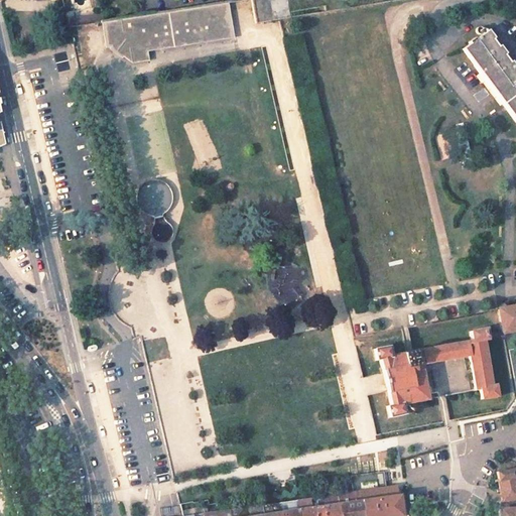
[(250,0),(255,23),(278,18),(292,16),(289,0),(250,0)]
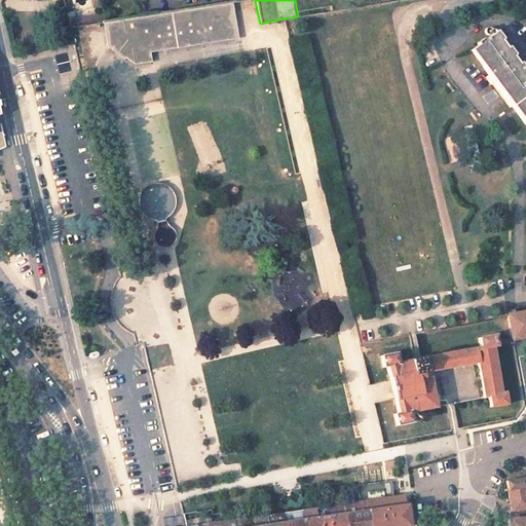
[(149,52),(237,38),(234,4),(102,26),(107,51),(114,49),(134,66),(150,64),(149,52)]
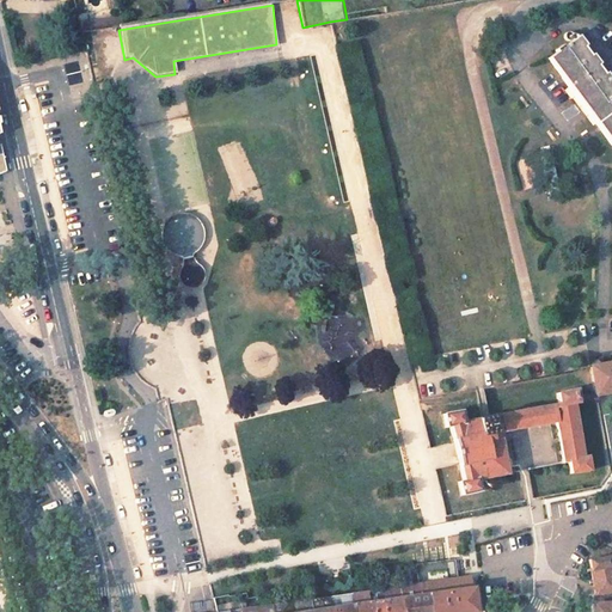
[(80,22),(81,29),(124,24),(123,16),(80,22)]
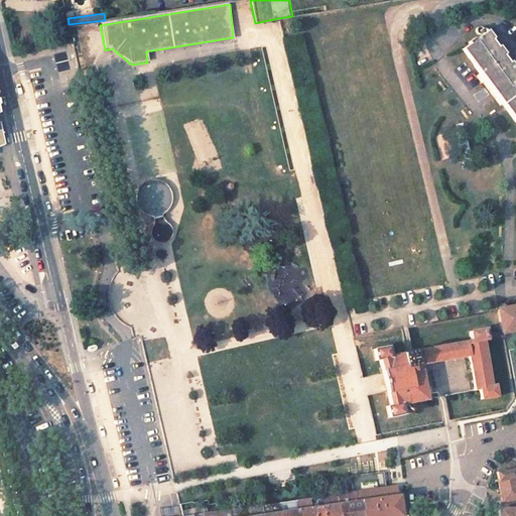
[(515,125),(515,70),(486,28),(459,48),(515,125)]
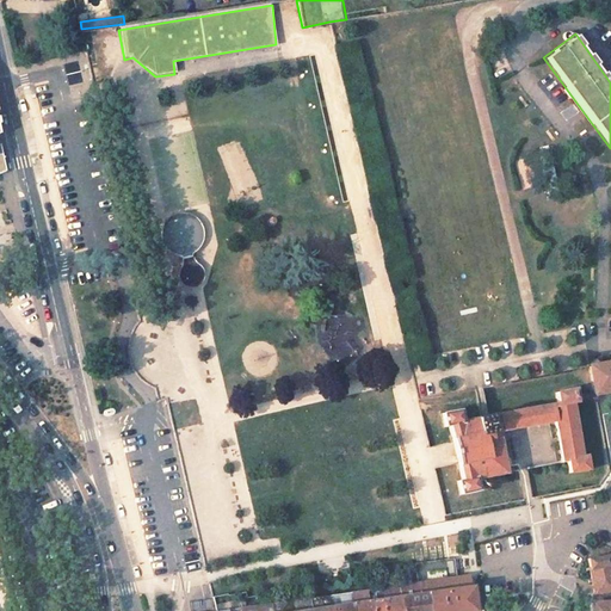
[(179,269),(178,275),(181,283),(185,285),(192,288),(198,285),(202,282),(204,278),(204,272),(203,267),(199,264),(195,260),(192,254),(197,250),(201,245),(203,239),(204,232),(203,226),(201,221),(197,217),(192,214),(187,211),(181,211),(177,211),(172,214),(167,217),(161,223),(159,234),(162,246),(168,252),(174,255),(183,257),(183,263),(179,269)]
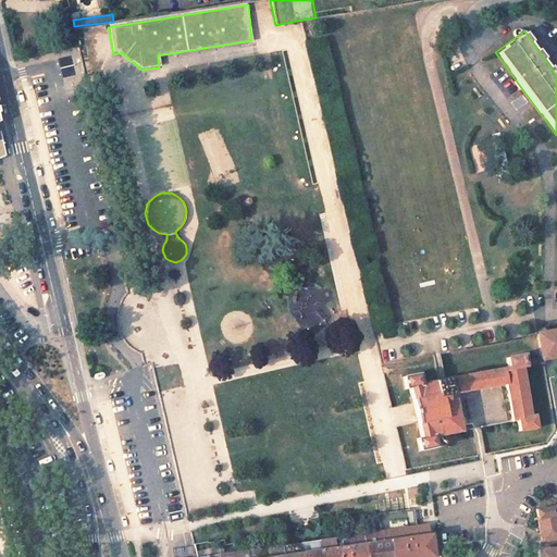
[(556,330),(536,334),(541,359),(556,355),(556,330)]
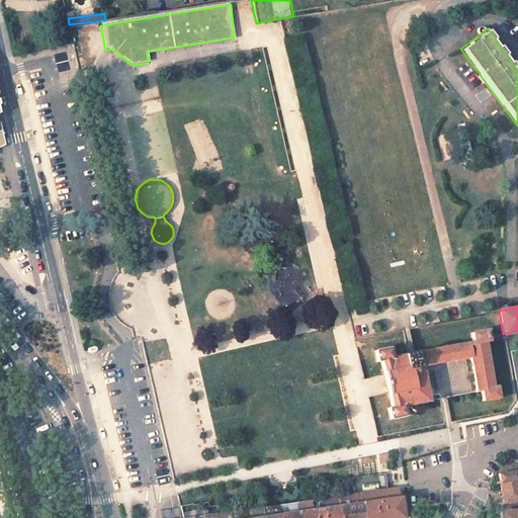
[(389,420),(407,417),(404,405),(428,401),(422,365),(469,356),(476,392),(482,391),(484,402),(501,399),(499,386),(494,387),(486,342),(490,342),(489,338),(487,328),(468,331),(470,341),(410,352),(392,355),(390,345),(373,348),(375,362),(381,361),(385,383),(390,407),(386,408),(389,420)]
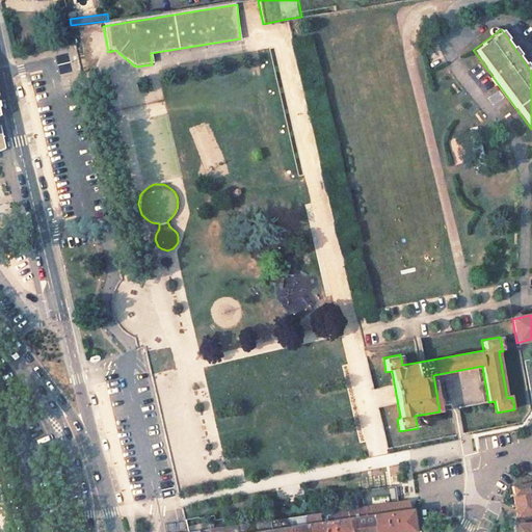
[(530,481),(514,485),(514,514),(530,513),(531,512),(531,491),(531,483),(530,483),(530,481)]
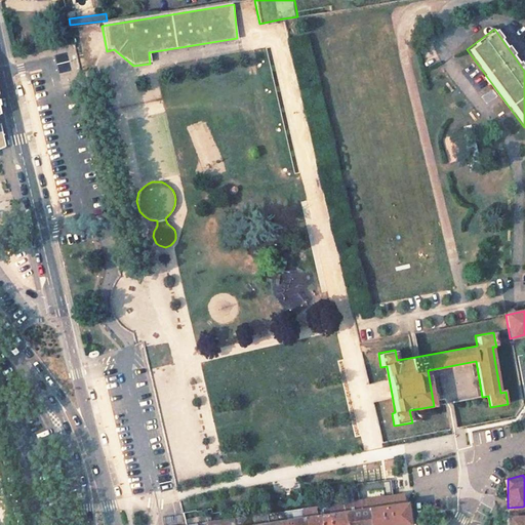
[(390,482),(359,485),(361,499),(365,498),(379,496),(391,495),(390,482)]
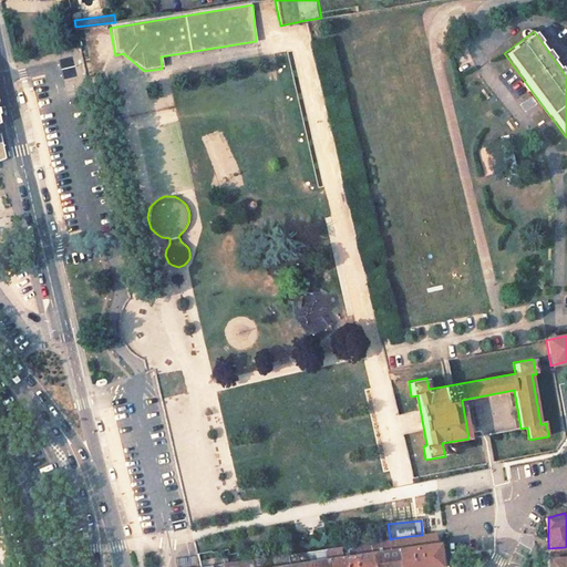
[(410,536),(394,538),(398,566),(426,566),(441,565),(439,546),(436,533),(422,535),(423,545),(411,547),(410,536)]
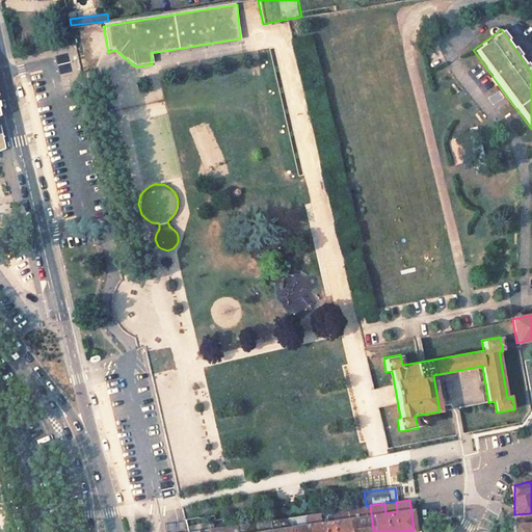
[(366,506),(347,508),(349,531),(373,531),(370,505),(366,506)]
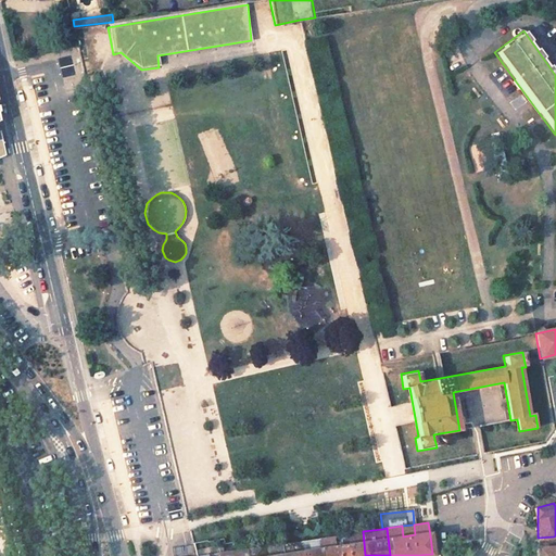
[(365,555),(363,531),(340,534),(343,555),(365,555)]
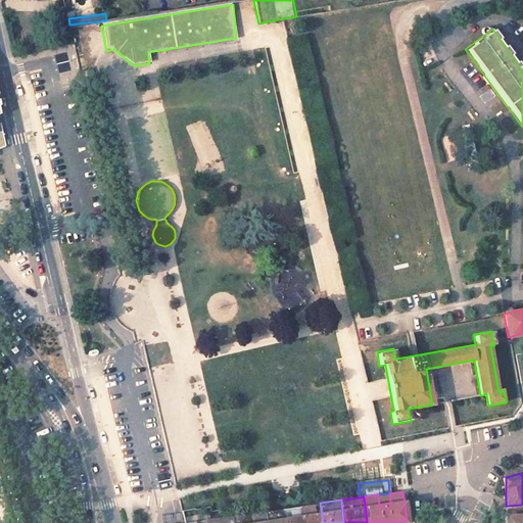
[(323,522),(320,503),(299,506),(301,522),(323,522)]
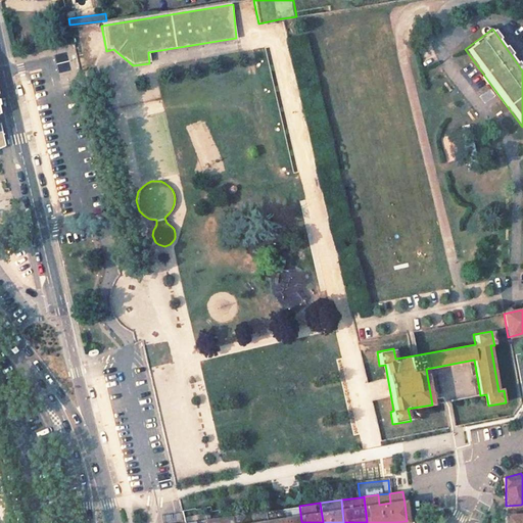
[(521,505),(506,506),(506,512),(506,515),(521,515),(521,505)]
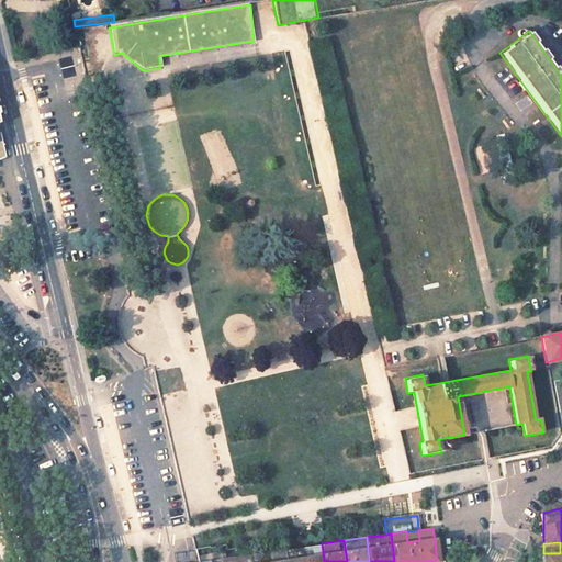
[(324,561),(322,543),(304,546),(306,561),(324,561)]
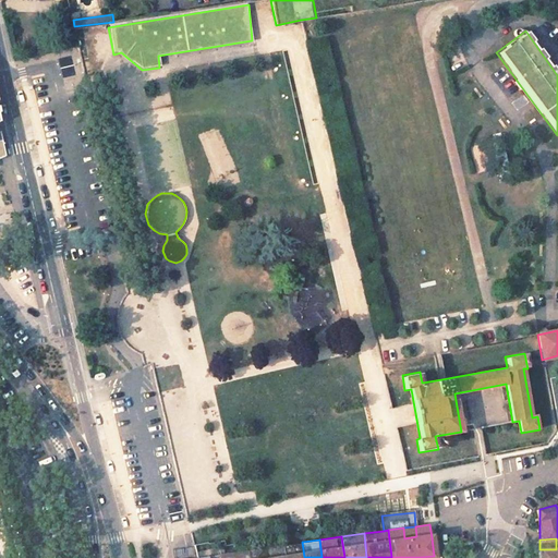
[(304,557),(302,542),(283,545),(284,557),(304,557)]
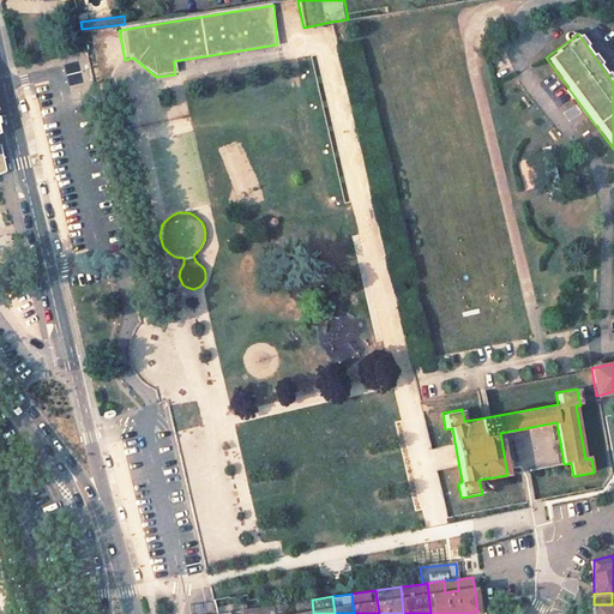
[(313,613),(312,600),(296,602),(298,613),(294,613),(313,613)]
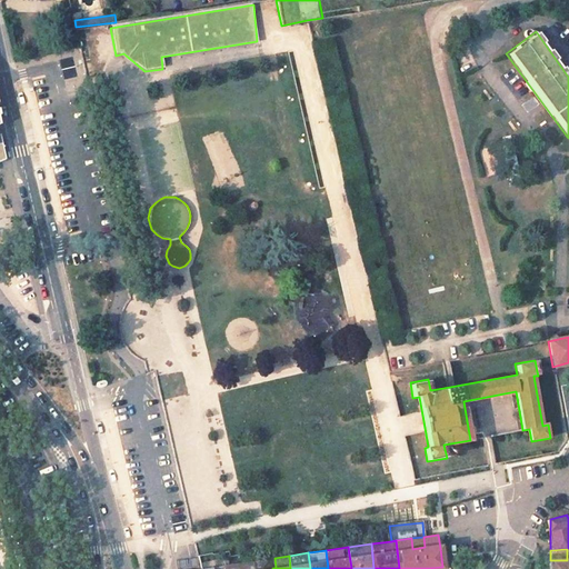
[(275,558),(252,560),(253,568),(272,568),(276,568),(275,558)]
